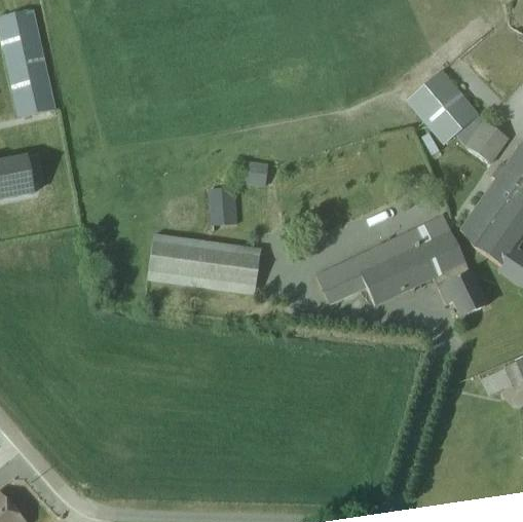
[(34,10),(0,17),(0,35),(19,118),(57,109),(34,10)]
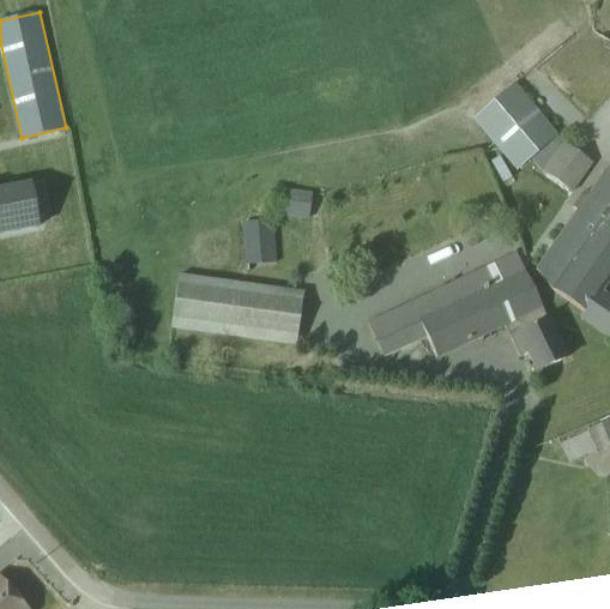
[(517,169),(533,157),(542,170),(575,192),(593,164),(561,139),(518,83),(475,119),(517,169)]
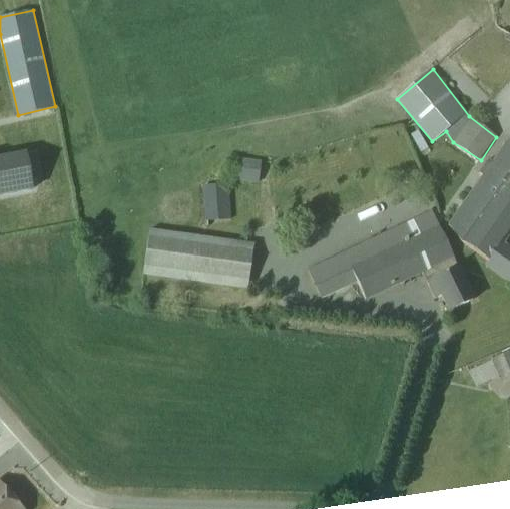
[(0,193),(0,196),(35,190),(31,169),(40,168),(37,151),(28,153),(27,150),(0,155),(0,193)]
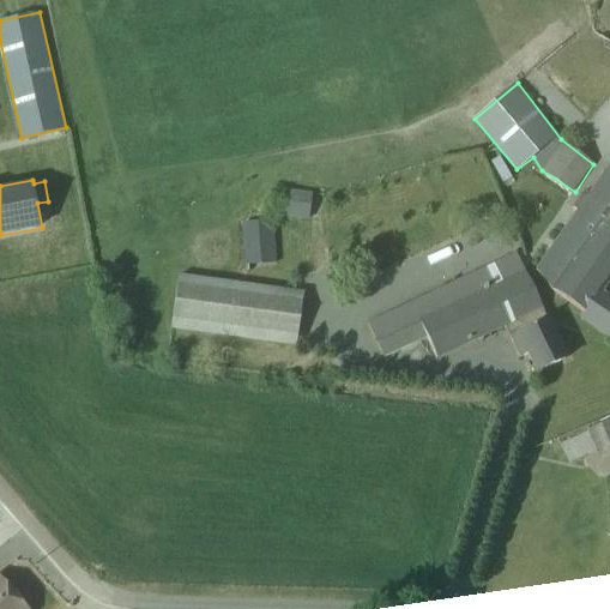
[(609,294),(604,290),(609,282),(609,180),(599,197),(589,191),(536,267),(556,281),(550,289),(586,311),(583,320),(609,337),(609,294)]
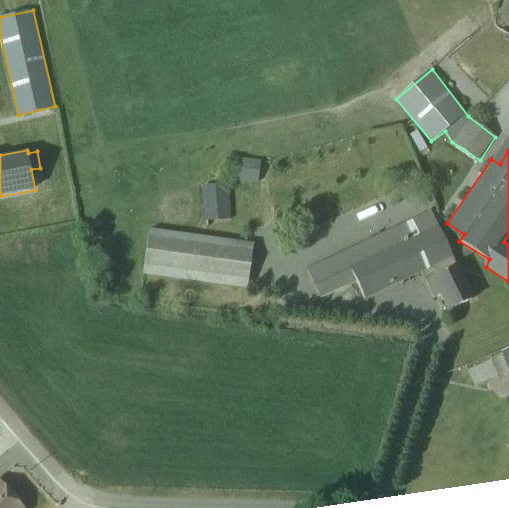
[(263,158),(230,156),(229,170),(262,172),(263,158)]
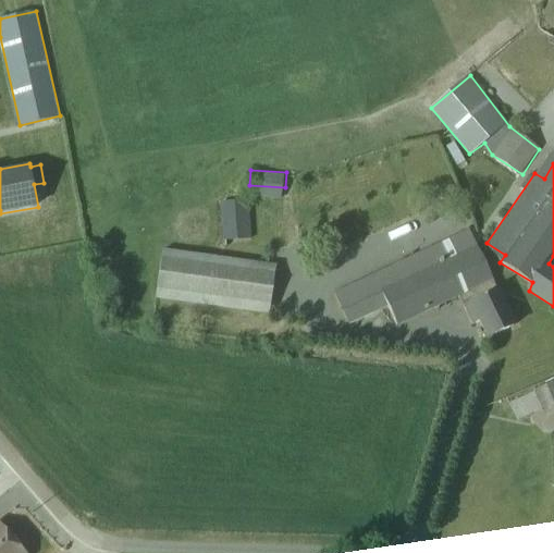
[(250,200),(212,203),(213,238),(251,236),(250,200)]
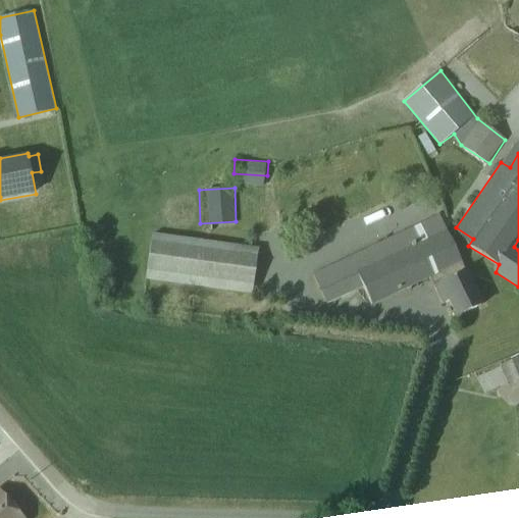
[(484,302),(439,214),(314,272),(329,303),(363,286),(373,304),(429,277),(451,319),(484,302)]
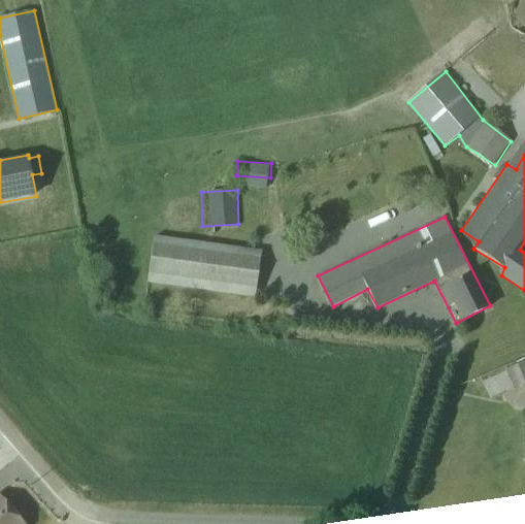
[(262,249),(153,234),(148,281),(256,295),(262,249)]
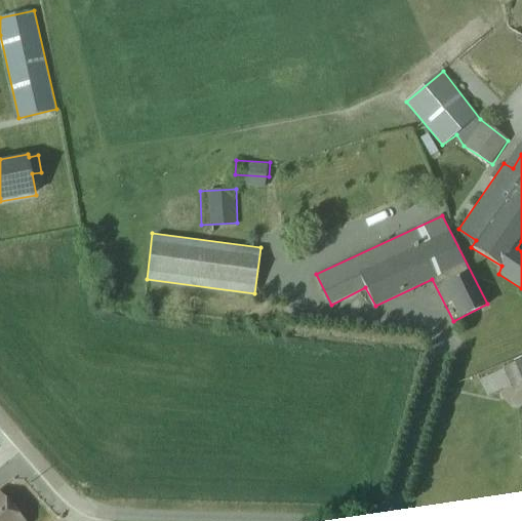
[(521,358),(505,366),(506,367),(482,378),(489,394),(512,383),(515,390),(521,387),(521,358)]
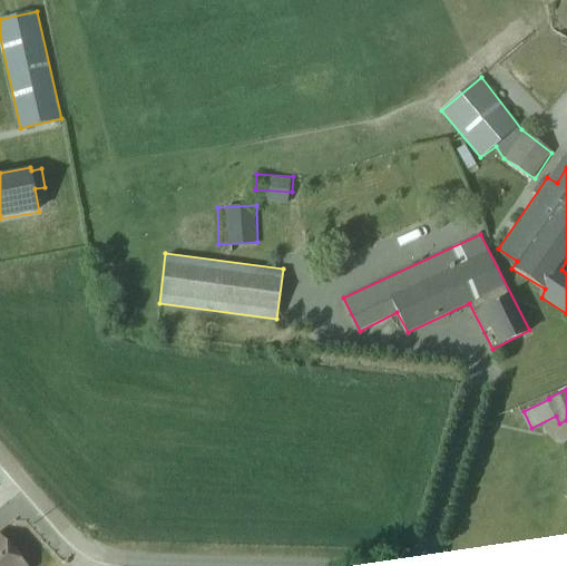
[(0,565),(29,565),(0,532),(0,565)]
